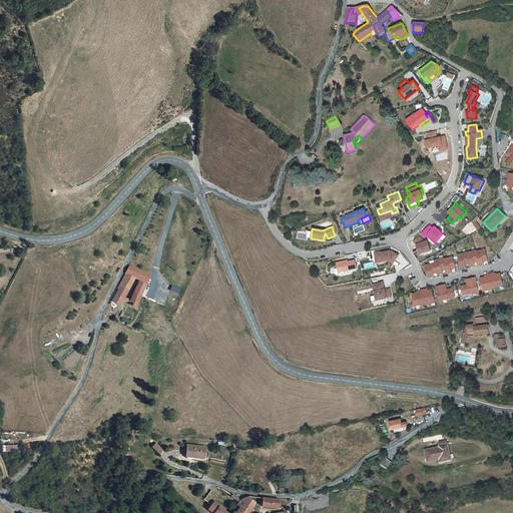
[(419,235),(414,241),(417,243),(418,248),(420,253),(431,250),(428,240),(425,241),(419,235)]
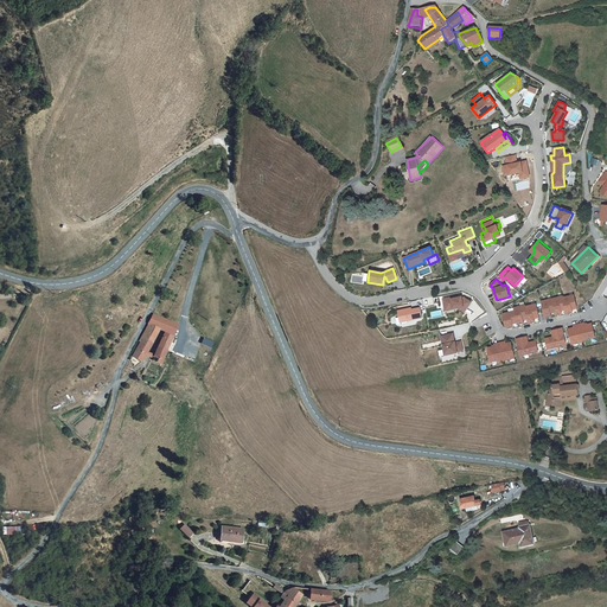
[(458,307),(465,311),(471,301),(465,296),(462,296),(461,295),(458,296),(452,298),(452,296),(443,298),(445,305),(449,304),(451,306),(453,308),(458,307)]
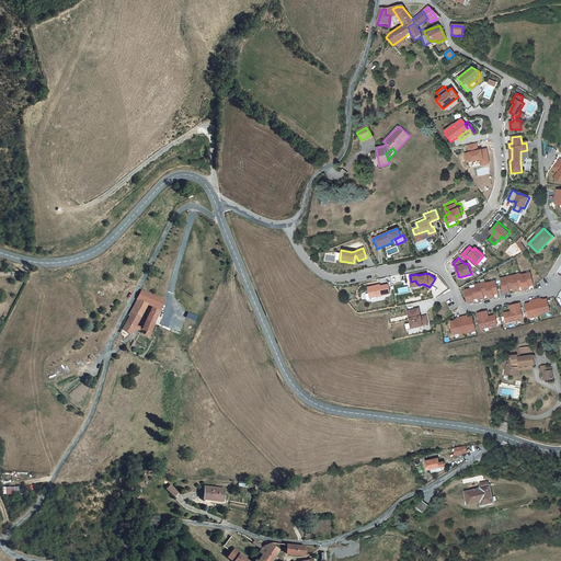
[(522,274),(501,277),(504,293),(510,292),(510,293),(515,293),(514,290),(519,289),(519,292),(529,289),(529,290),(535,289),(531,273),(522,275),(522,274)]
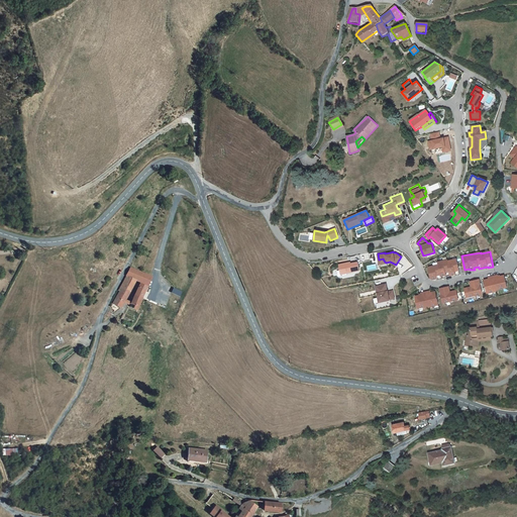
[(459,274),(456,259),(448,260),(447,259),(438,261),(438,264),(428,265),(431,277),(432,278),(436,277),(437,278),(441,277),(441,275),(445,274),(445,275),(455,273),(455,274),(459,274)]
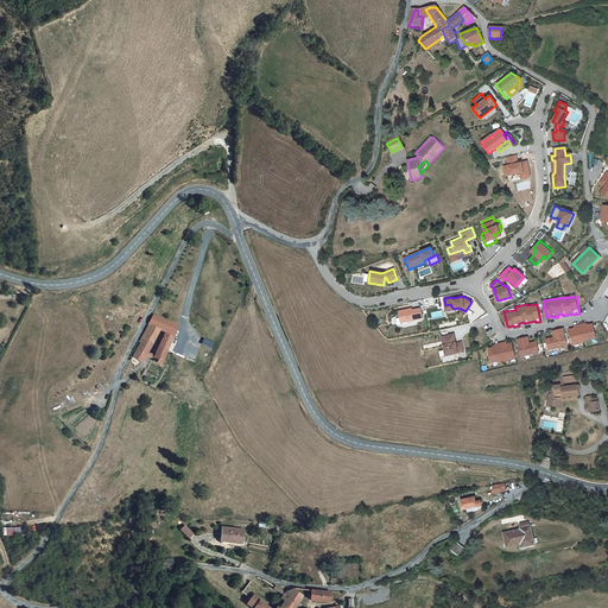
[(409,309),(398,311),(401,327),(423,322),(420,308),(410,310),(409,309)]
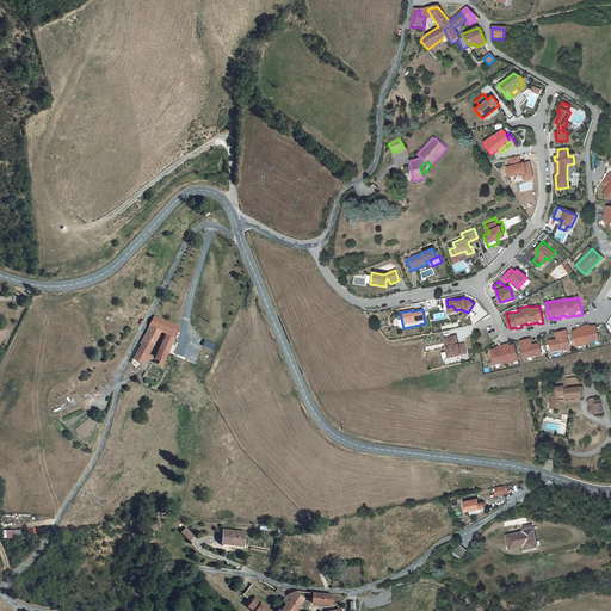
[(177,327),(155,316),(150,326),(158,329),(164,333),(172,337),(177,327)]
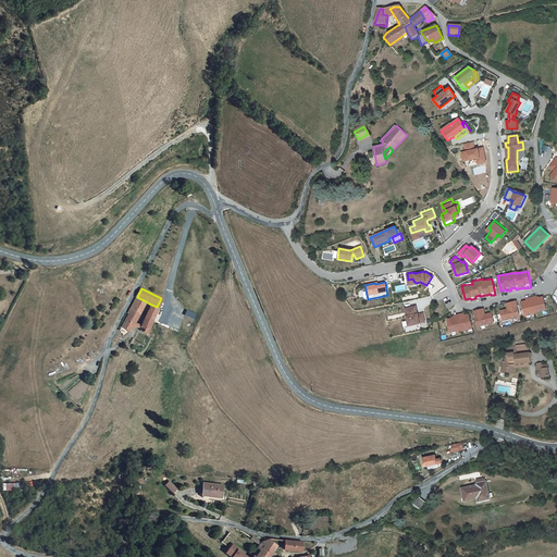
[(144,300),(137,297),(130,313),(131,314),(135,317),(144,300)]
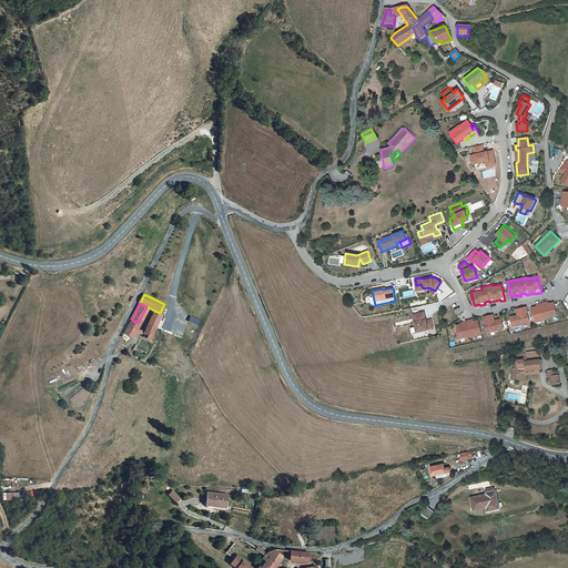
[(539,307),(534,308),(537,323),(547,321),(547,318),(559,316),(556,303),(549,305),(548,303),(538,305),(539,307)]
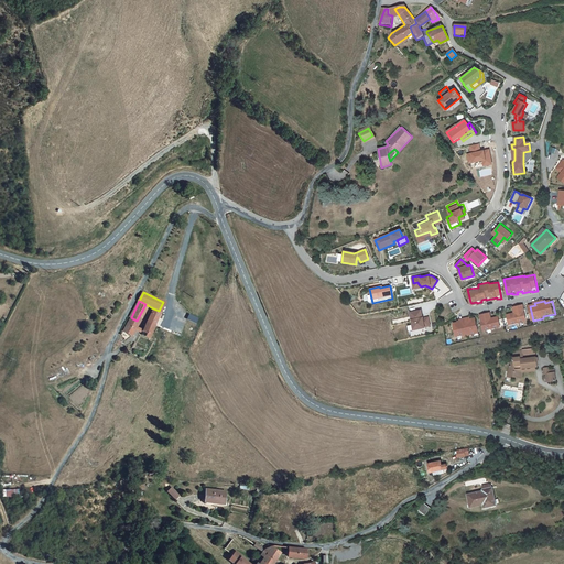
[(509,316),(505,317),(507,326),(528,321),(524,305),(514,307),(516,312),(509,314),(509,316)]
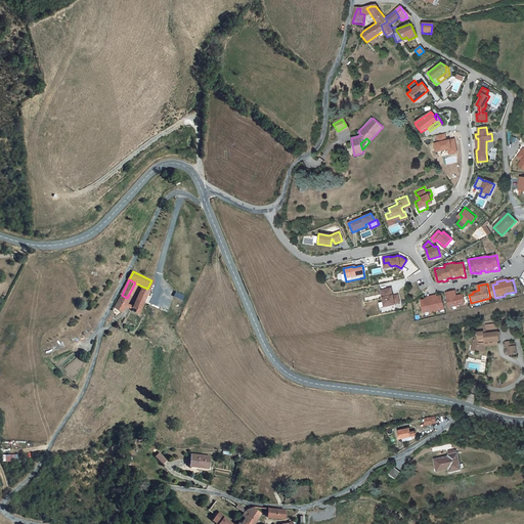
[(147,289),(140,286),(134,300),(141,303),(141,302),(147,289)]
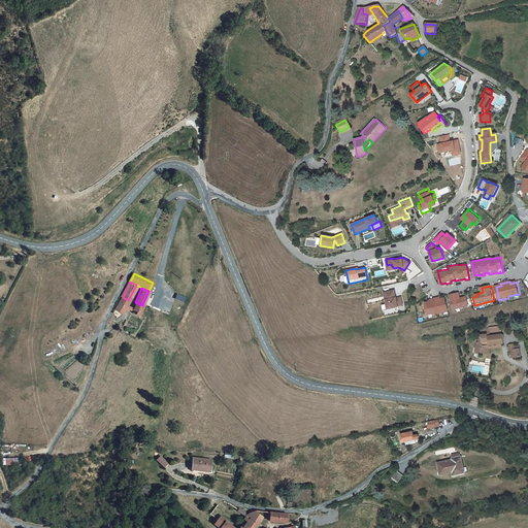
[(394,289),(383,291),(387,308),(397,305),(402,304),(400,296),(395,297),(395,296),(394,296),(394,294),(395,294),(394,289)]
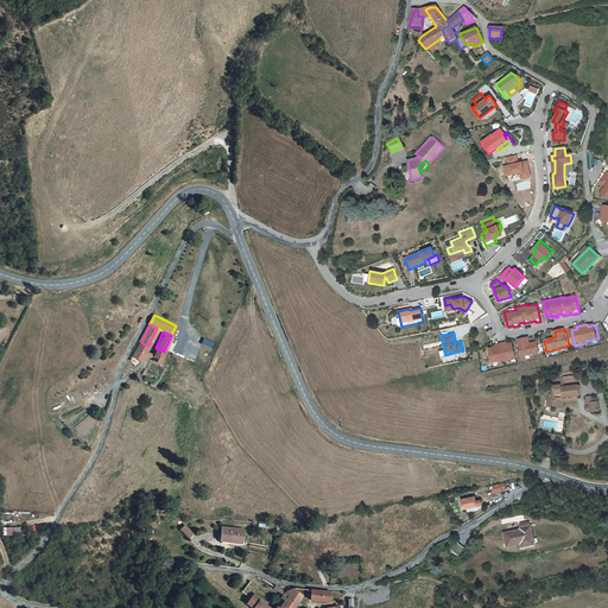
[(175,337),(171,335),(164,350),(169,352),(175,337)]
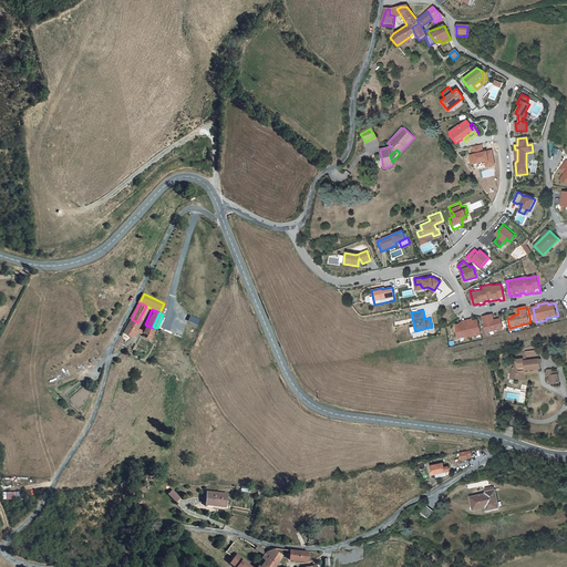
[(509,328),(507,319),(503,320),(503,318),(495,319),(494,313),(484,316),(488,332),(509,328)]
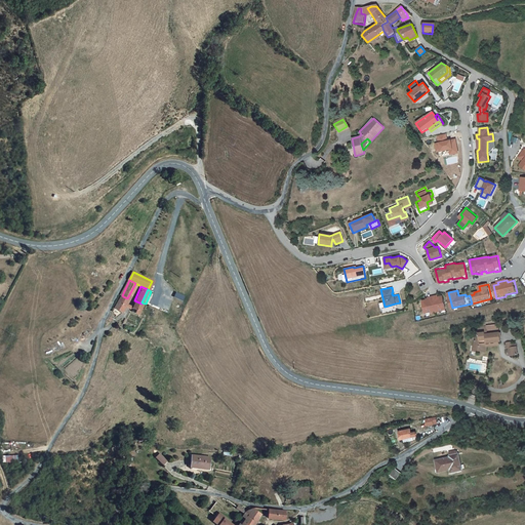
[(447,310),(444,296),(439,297),(439,295),(430,297),(430,299),(423,300),(427,313),(438,311),(438,312),(447,310)]
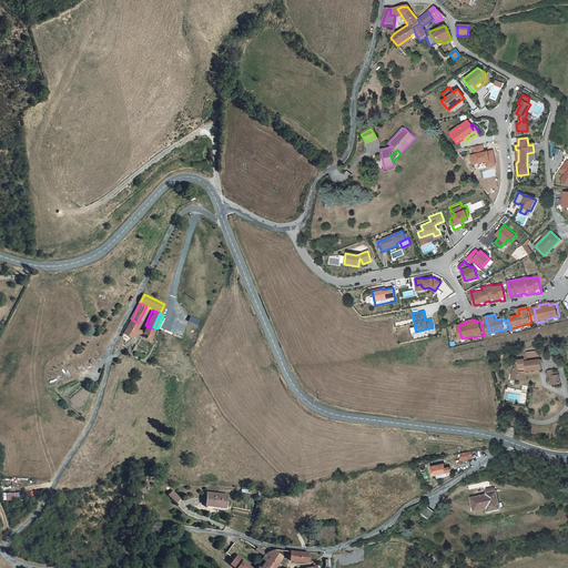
[(138,323),(133,321),(127,335),(131,337),(138,323)]
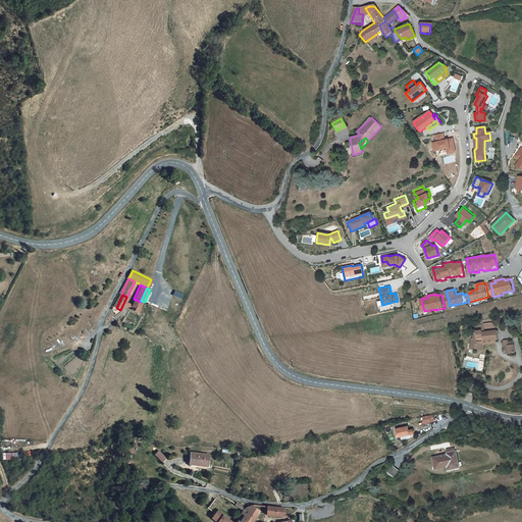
[(134,299),(131,306),(137,309),(141,302),(134,299)]
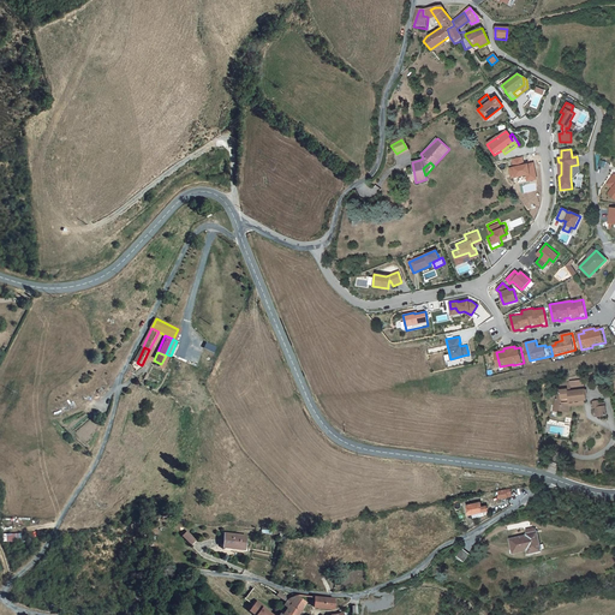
[(559,389),(555,389),(555,394),(556,393),(554,405),(561,407),(560,412),(567,413),(569,407),(569,404),(581,402),(581,400),(585,400),(584,390),(567,393),(567,390),(559,390),(559,389)]
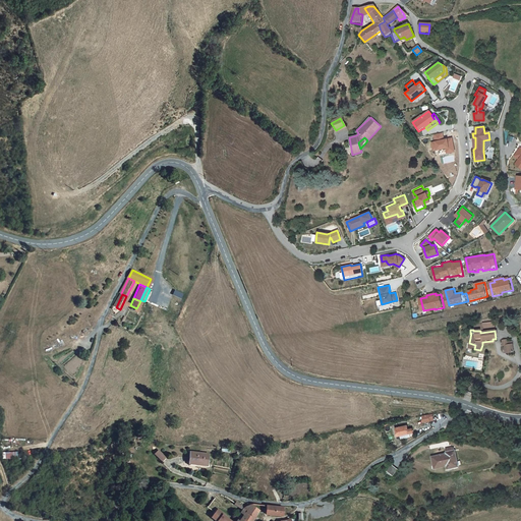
[(507,341),(507,339),(502,340),(503,345),(505,345),(505,347),(503,347),(504,351),(506,351),(506,352),(514,351),(512,341),(507,341)]
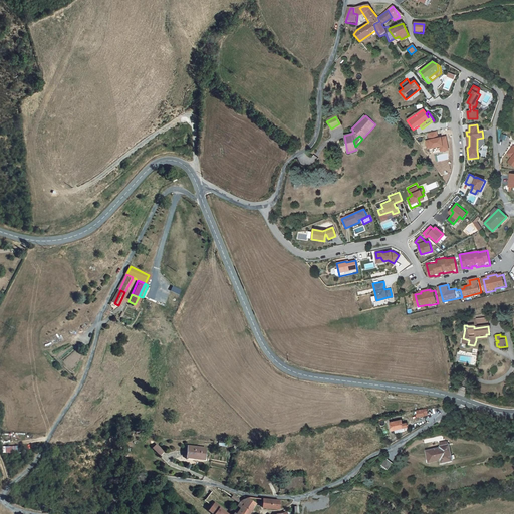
[(417,418),(428,416),(427,409),(416,410),(417,418)]
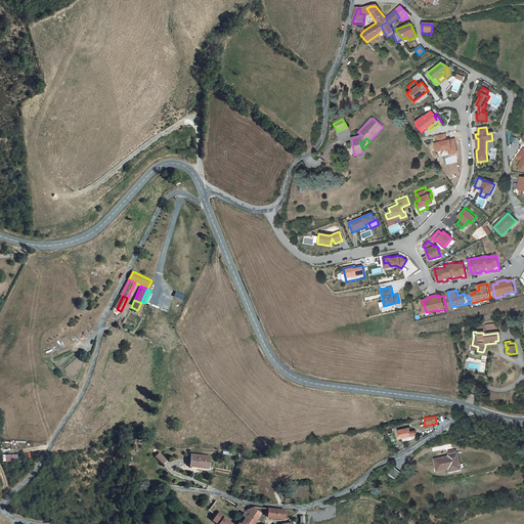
[(421,434),(409,437),(411,445),(427,441),(426,437),(422,438),(421,434)]
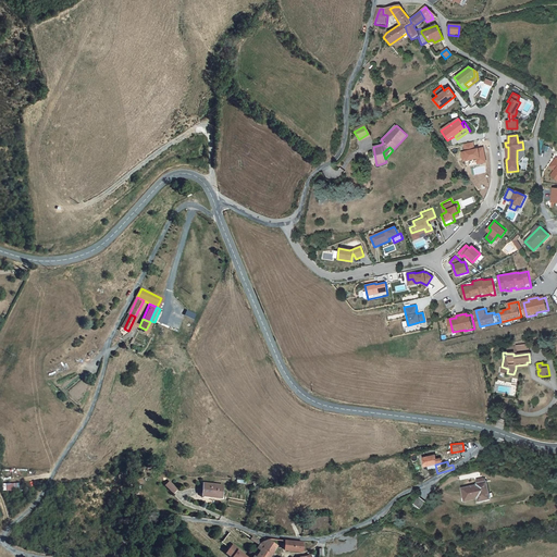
[(170,480),(164,484),(173,493),(177,489),(170,480)]
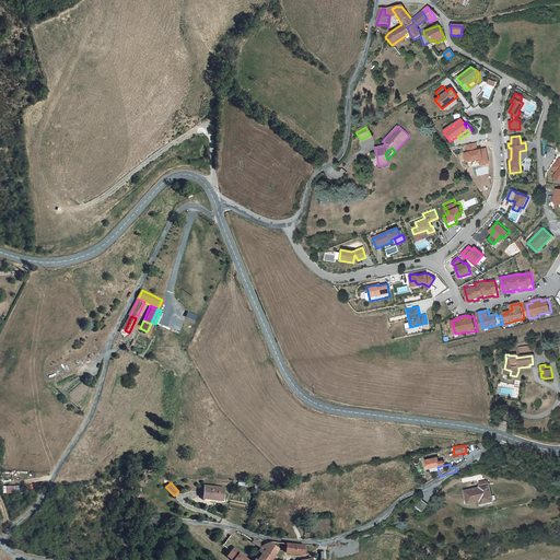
[(491,493),(477,497),(479,509),(492,505),(493,509),(504,506),(500,489),(491,491),(491,493)]
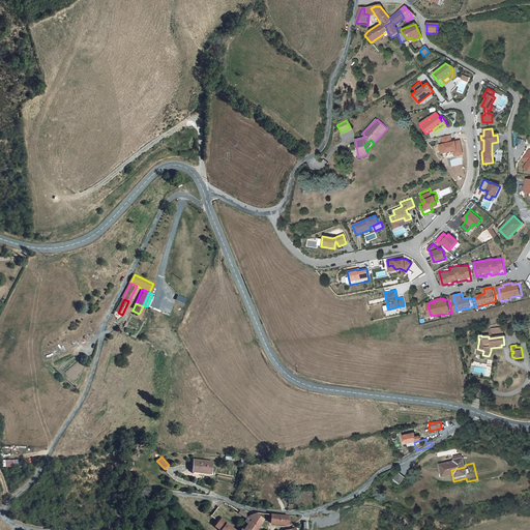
[(211,480),(224,480),(225,469),(205,467),(204,476),(211,477),(211,480)]
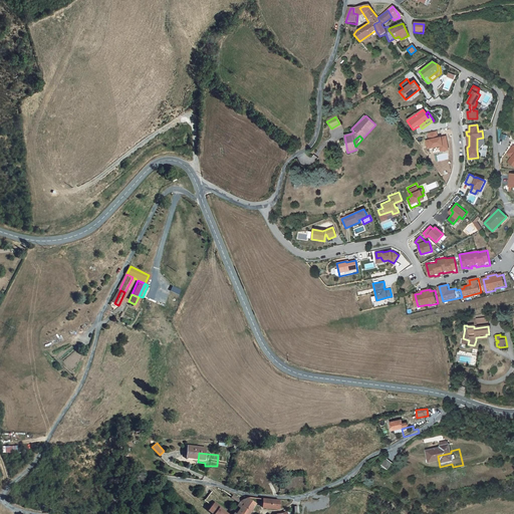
[(167,455),(165,460),(174,464),(176,460),(167,455)]
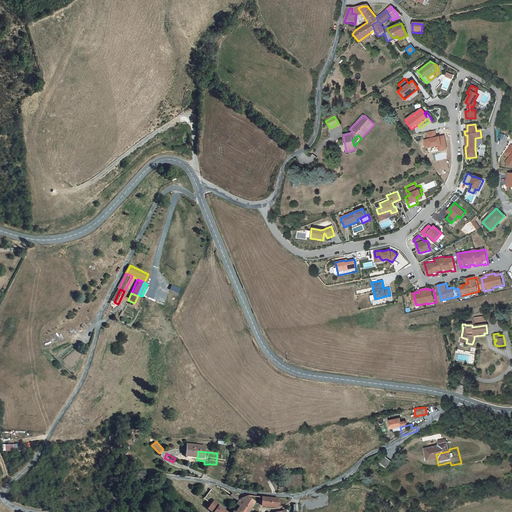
[(403,466),(397,461),(392,468),(398,472),(403,466)]
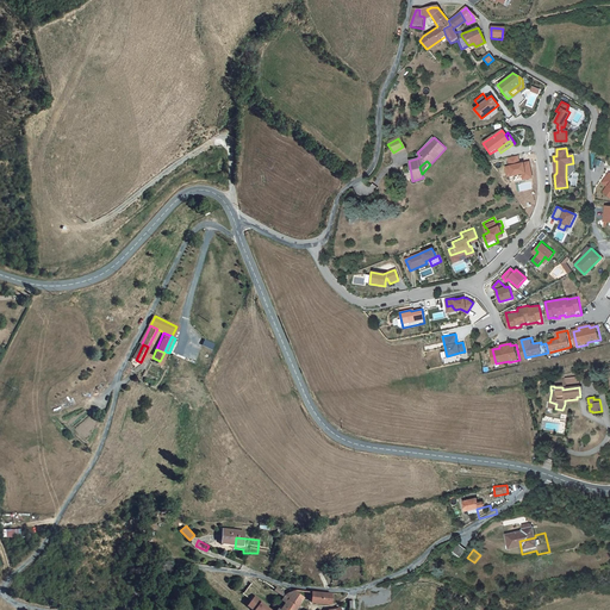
[(299,609),(319,609),(321,599),(311,599),(307,601),(298,607),(299,609)]
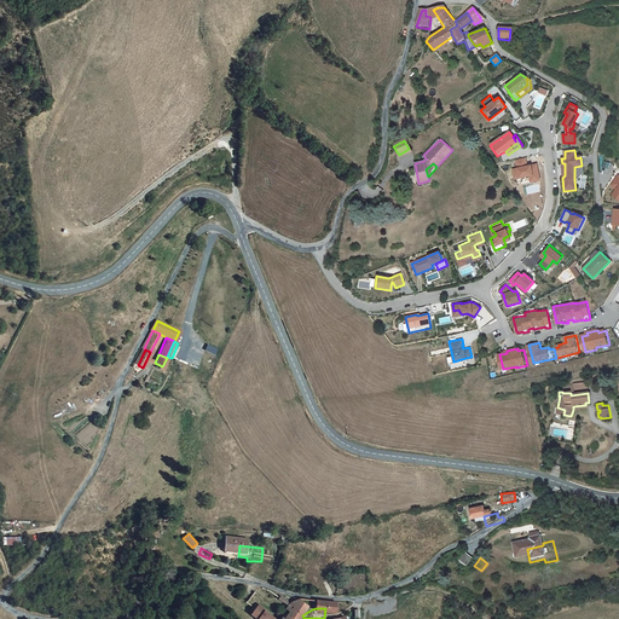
[(324,618),(346,618),(346,609),(325,608),(324,618)]
